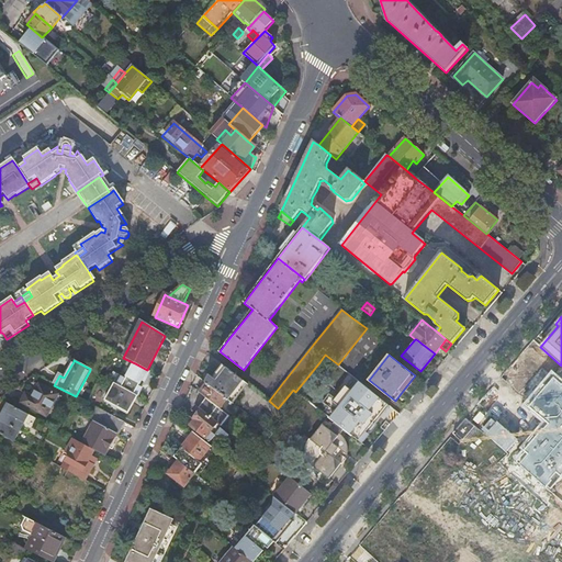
[(147,370),(135,363),(125,381),(119,378),(115,384),(134,394),(138,386),(142,380),(147,370)]
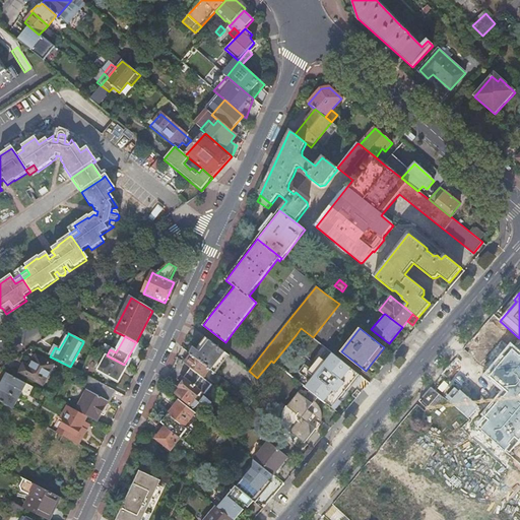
[(213,372),(228,354),(207,338),(198,349),(193,346),(189,350),(191,352),(190,353),(192,355),(210,370),(213,372)]
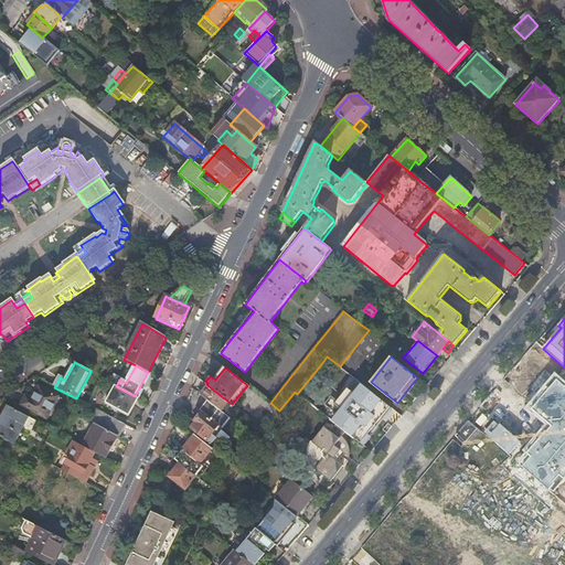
[(546,425),(515,459),(553,493),(564,479),(564,380),(557,373),(552,380),(528,407),(546,425)]
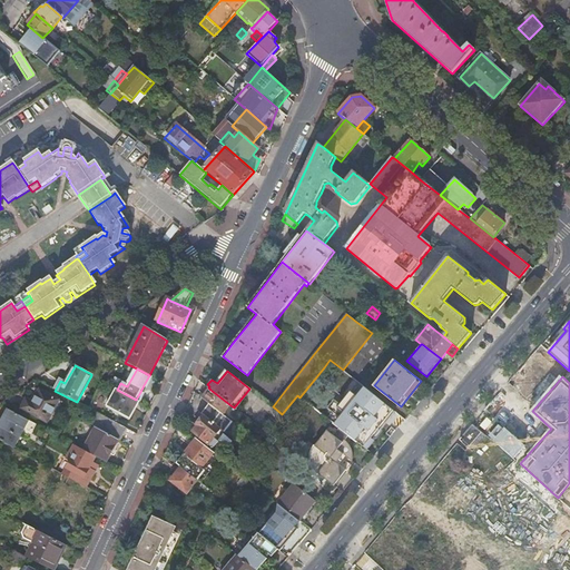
[(351,392),(338,408),(344,412),(334,424),(341,429),(350,435),(365,449),(395,411),(365,387),(357,397),(351,392)]
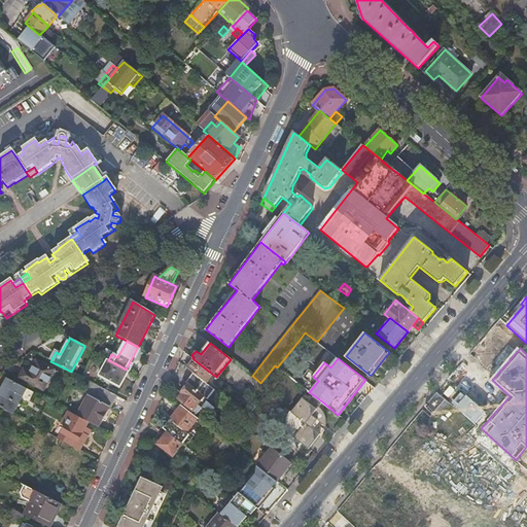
[(126,370),(108,360),(99,377),(120,389),(130,372),(126,370)]
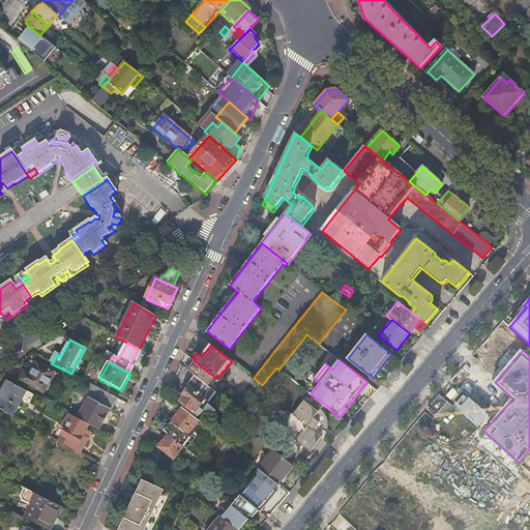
[(208,385),(214,377),(196,362),(188,370),(195,375),(208,385)]
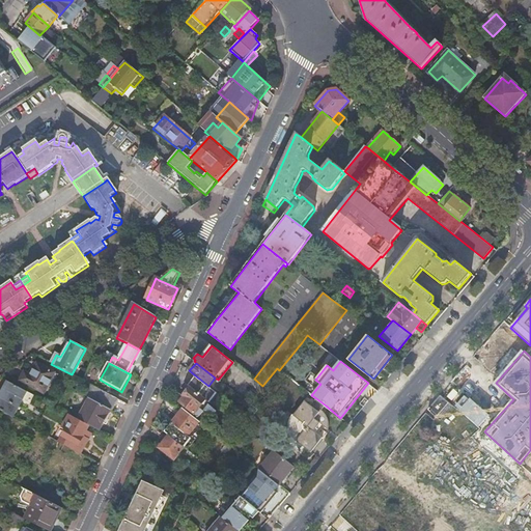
[(37,364),(34,368),(52,378),(55,373),(37,364)]
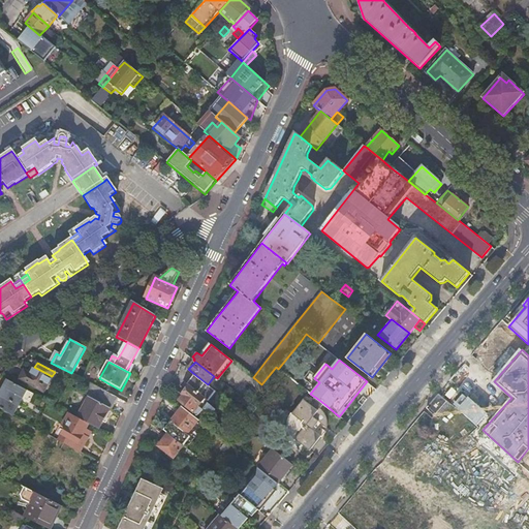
[(52,376),(34,367),(30,373),(25,371),(20,379),(43,392),(52,376)]
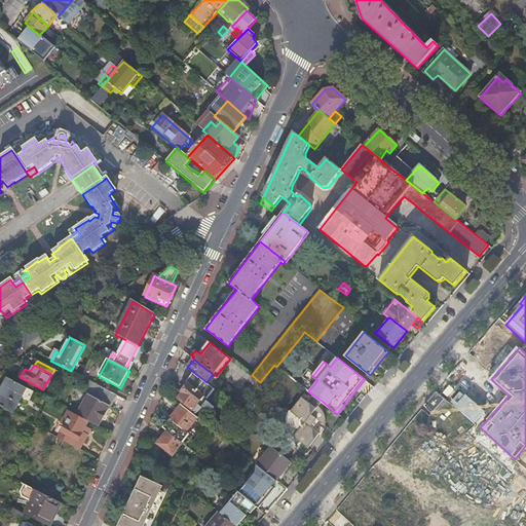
[(207,399),(215,388),(207,382),(193,372),(186,382),(188,383),(181,392),(182,393),(178,399),(196,413),(201,408),(197,405),(204,397),(207,399)]
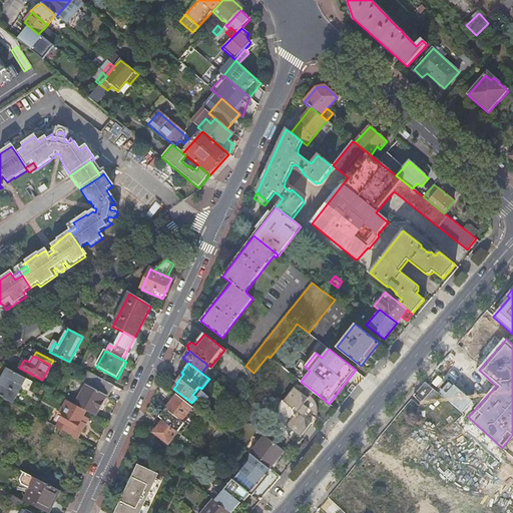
[(8,369),(0,384),(0,397),(12,404),(26,379),(8,369)]
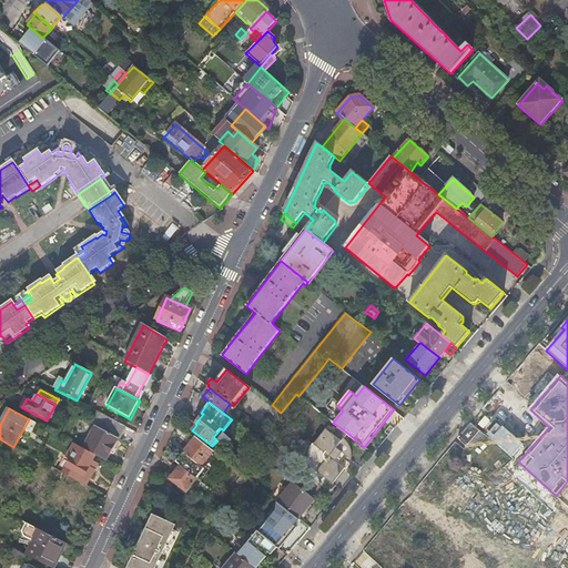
[(90,424),(95,426),(118,438),(120,439),(127,427),(97,412),(90,424)]
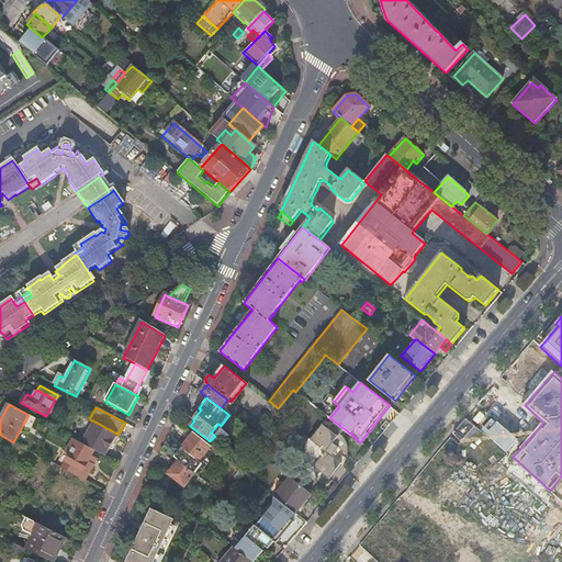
[(388,425),(397,415),(392,409),(382,419),(388,425)]
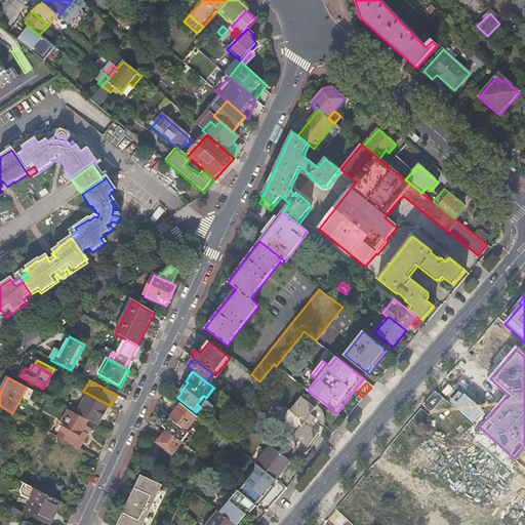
[(371,387),(364,398),(372,404),(380,392),(371,387)]
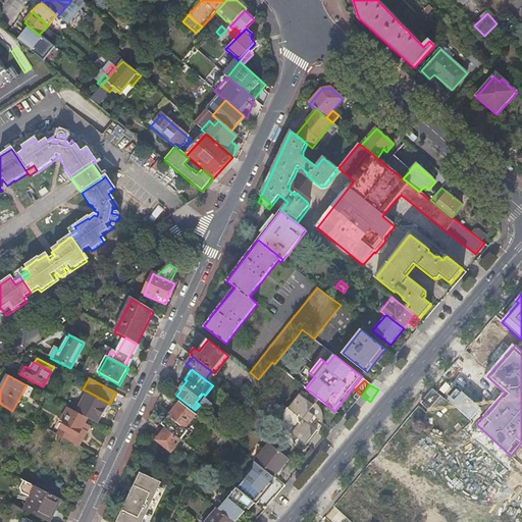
[(88,392),(76,413),(81,415),(88,419),(97,423),(108,403),(88,392)]
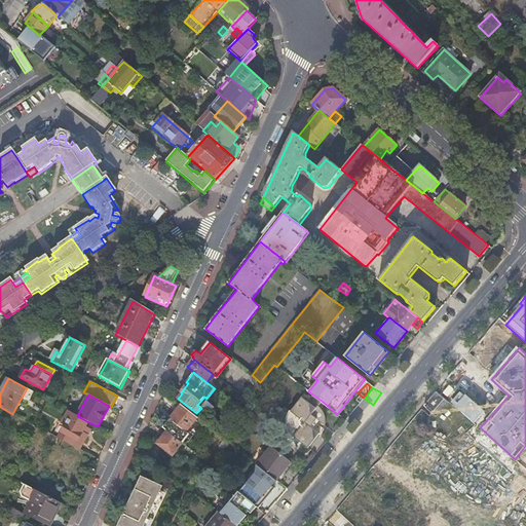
[(323,402),(314,396),(309,402),(303,398),(292,412),(291,411),(290,412),(289,414),(288,417),(287,421),(287,424),(287,427),(288,430),(289,434),(292,437),(294,439),(295,438),(308,449),(320,435),(321,435),(327,426),(312,415),(323,402)]
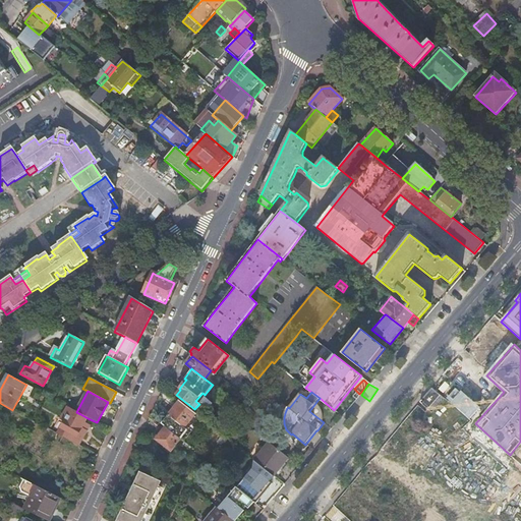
[(209,397),(205,395),(203,393),(195,401),(199,404),(201,405),(209,397)]
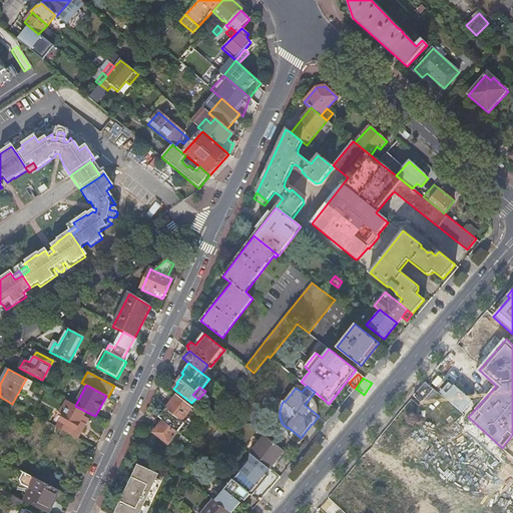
[(193,408),(176,395),(170,404),(172,405),(168,410),(182,422),(193,408)]
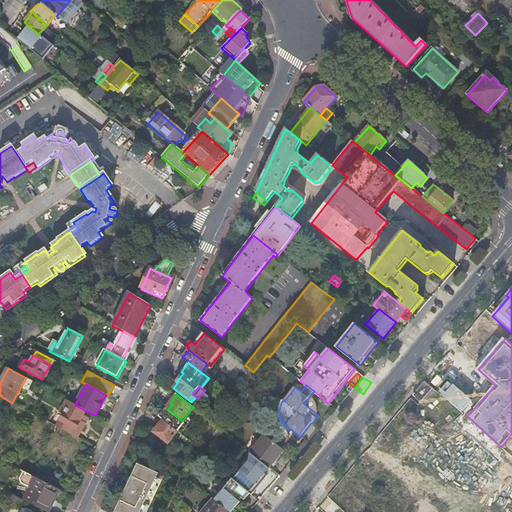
[(66,400),(52,424),(56,427),(67,432),(68,433),(77,438),(85,424),(80,422),(83,416),(86,411),(79,407),(75,405),(66,400)]
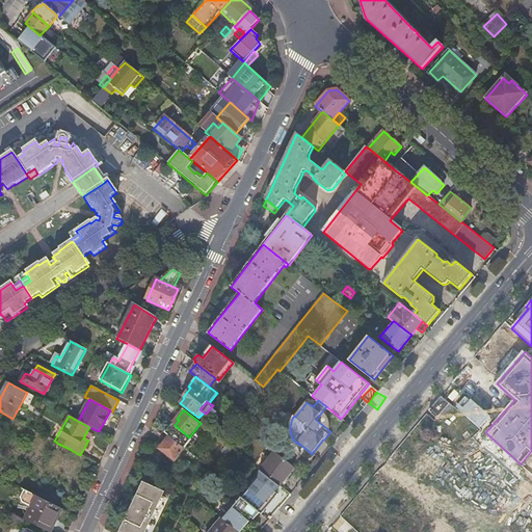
[(185,448),(169,436),(159,449),(175,461),(185,448)]
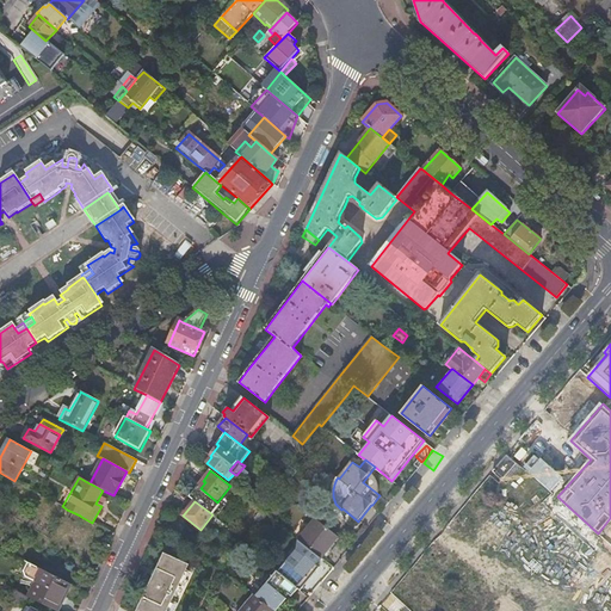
[(282,512),(276,507),(269,517),(275,522),(282,512)]
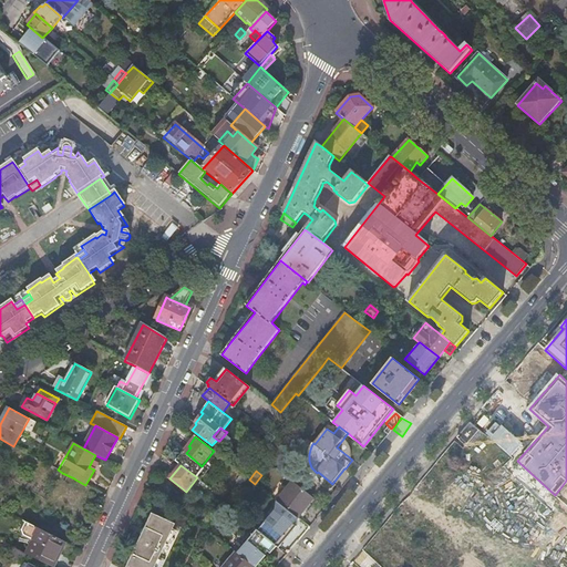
[(299,518),(316,500),(292,482),(277,502),(299,518)]
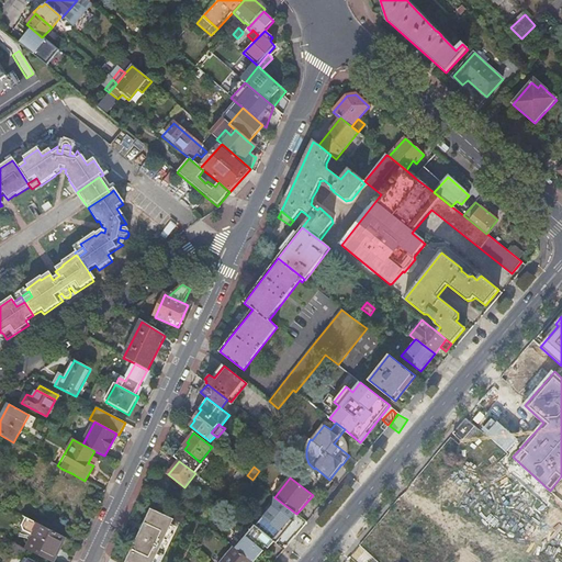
[(273,505),(258,523),(279,539),(287,530),(283,528),(291,519),(273,505)]
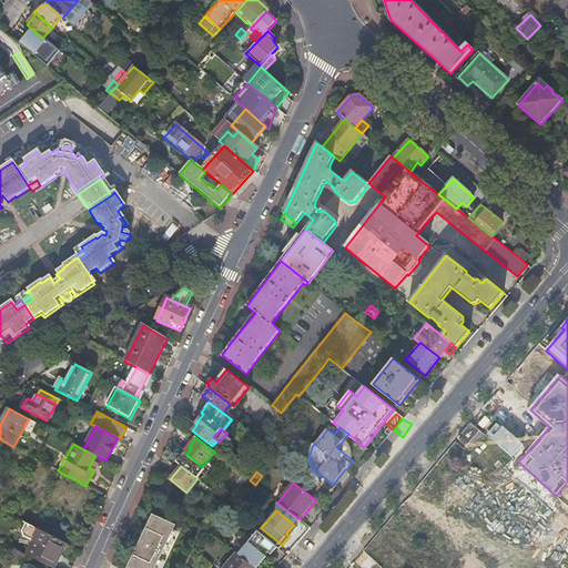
[(397,524),(414,535),(423,523),(406,510),(397,524)]
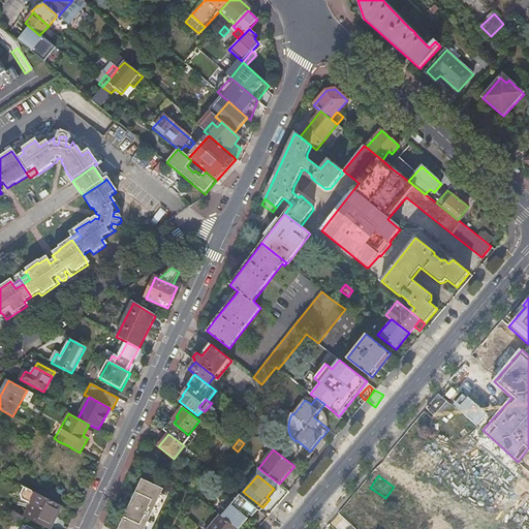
[(162,528),(182,488),(170,478),(164,490),(142,479),(118,528),(162,528)]
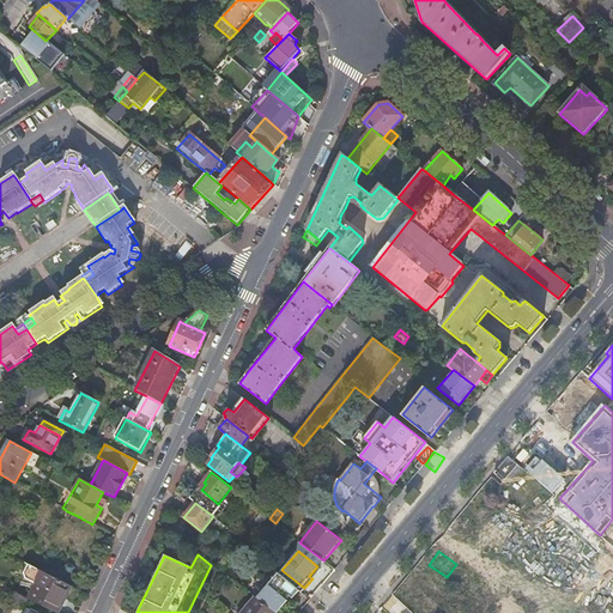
[(42,571),(29,564),(23,578),(36,584),(42,571)]
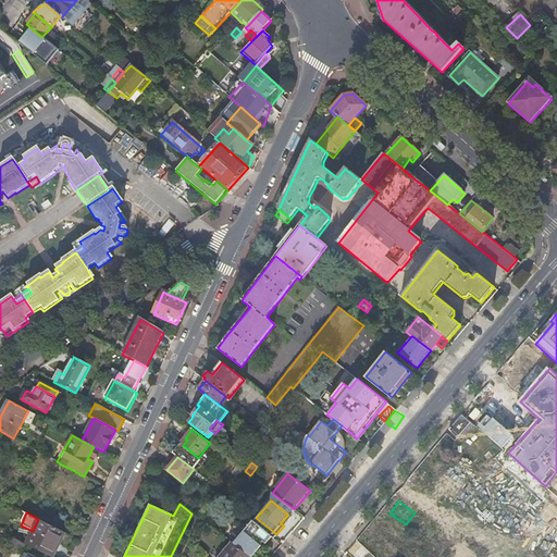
[(276,534),(256,518),(255,520),(274,536),(276,534)]
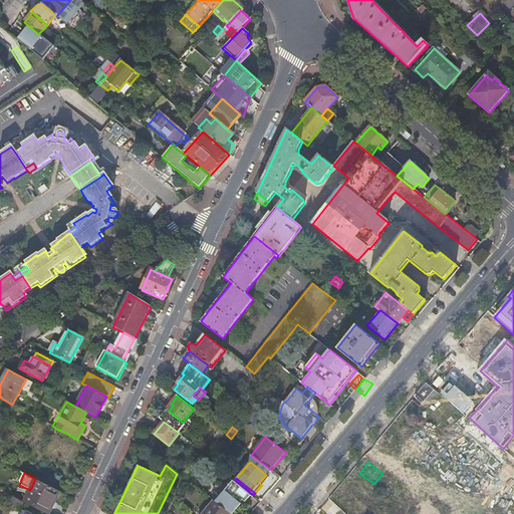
[(48,513),(60,491),(35,479),(30,490),(24,502),(47,513),(48,513)]
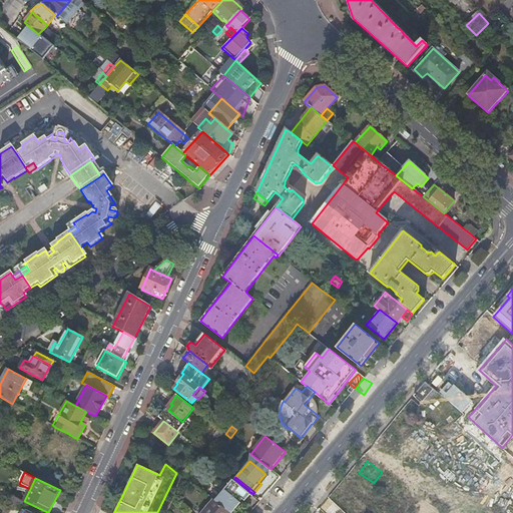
[(230,478),(218,492),(220,494),(214,501),(229,512),(236,506),(236,505),(241,499),(244,501),(250,495),(230,478)]
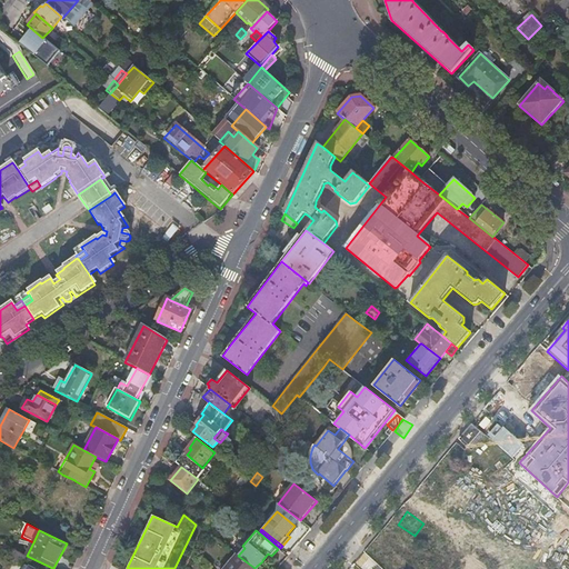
[(255,568),(238,556),(237,555),(225,568),(255,568)]
